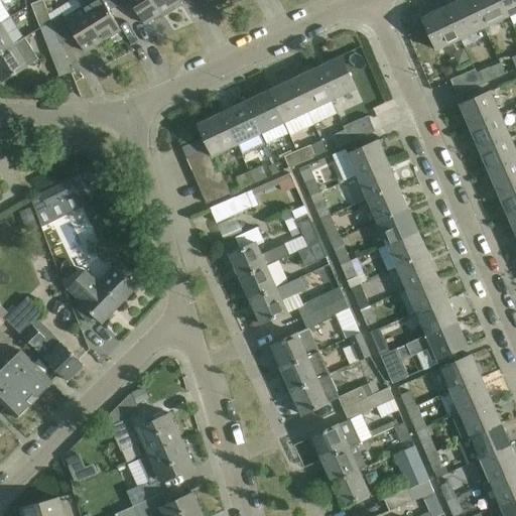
[(0,0),(0,24),(11,17),(0,0)]
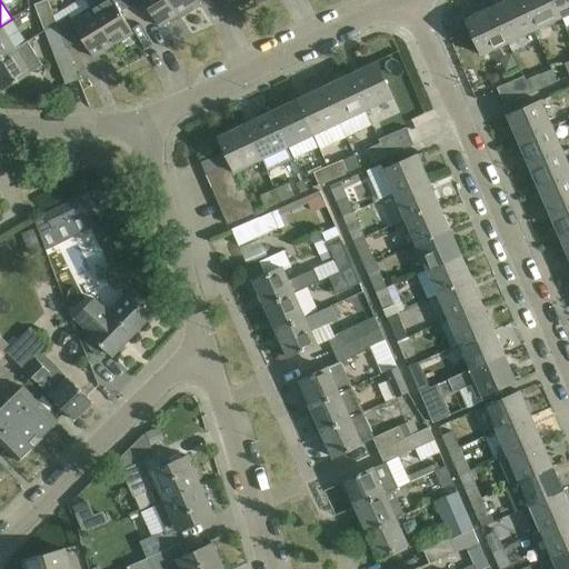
[(57,23),(47,0),(36,5),(46,31),(57,23)]
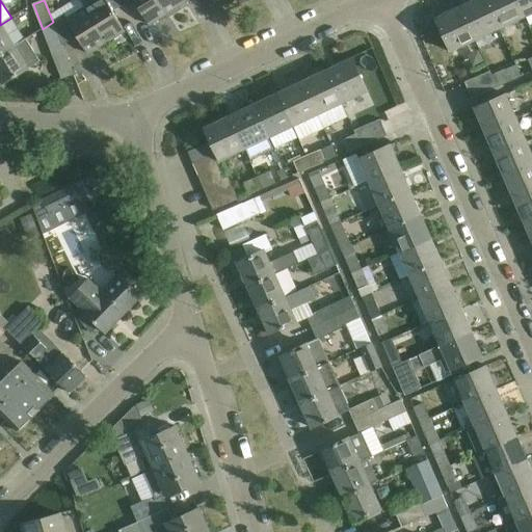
[(124,5),(121,0),(97,0),(85,7),(107,43),(125,31),(113,11),(124,5)]
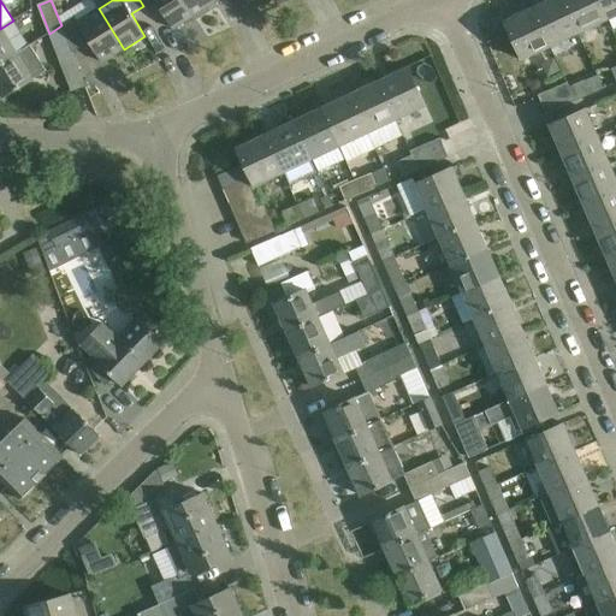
[(154,0),(173,29),(195,16),(184,0),(140,0),(143,6),(153,0),(154,0)]
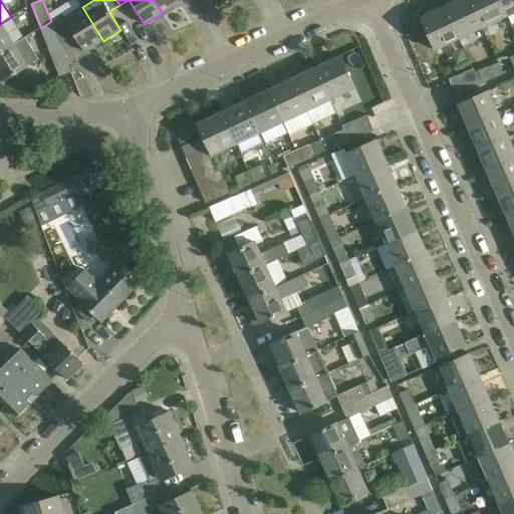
[(154,0),(163,13),(180,2),(179,0),(154,0)]
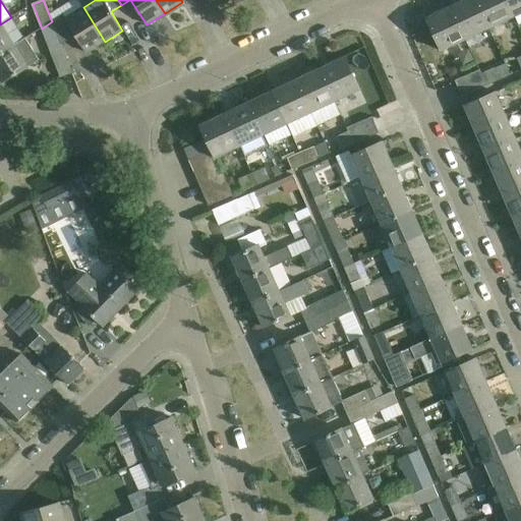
[(476,0),(464,0),(451,7),(466,40),(490,29),(476,0)]
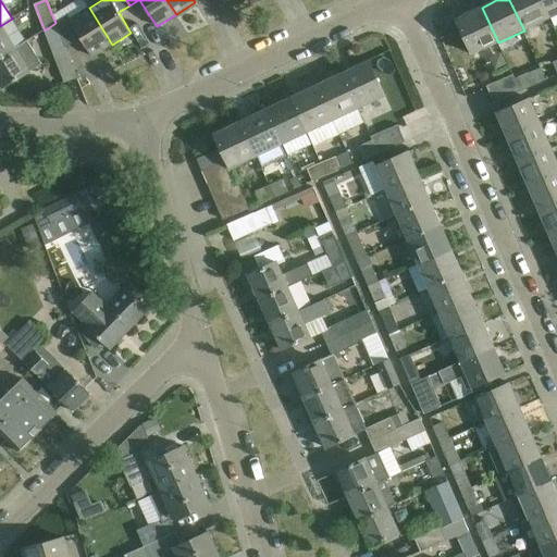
[(541,0),(509,0),(524,31),(549,19),(541,0)]
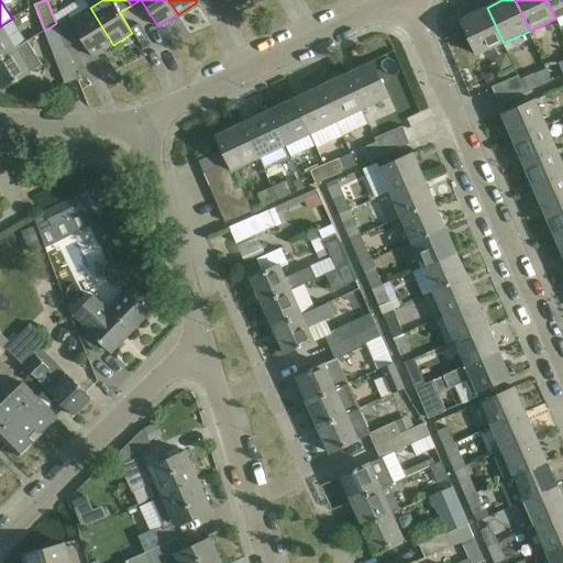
[(562,14),(562,0),(547,0),(555,19),(562,14)]
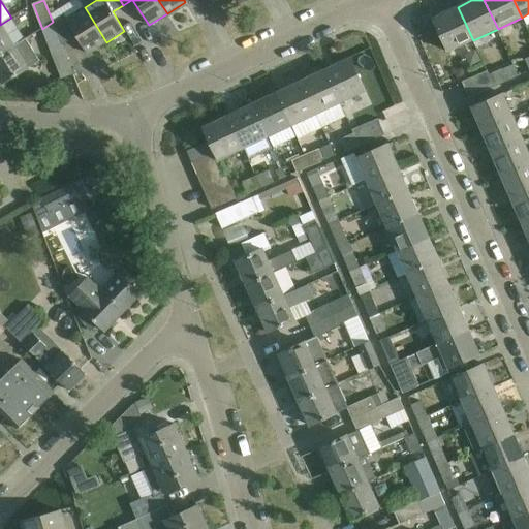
[(88,54),(106,42),(85,7),(67,18),(66,19),(64,16),(53,22),(62,45),(76,36),(88,54)]
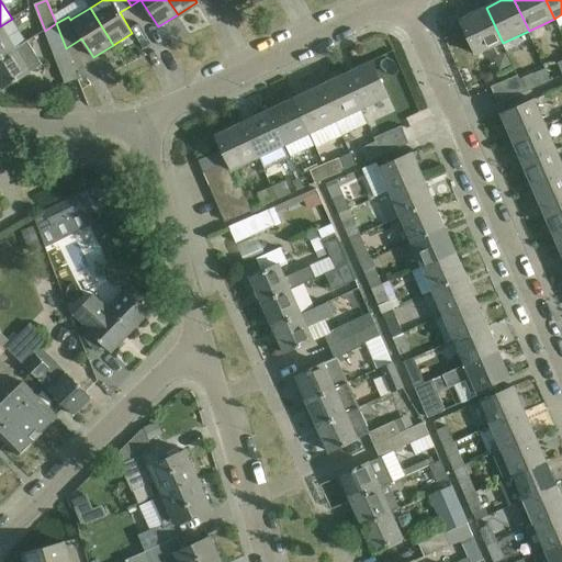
[(476,56),(503,43),(486,8),(460,20),(476,56)]
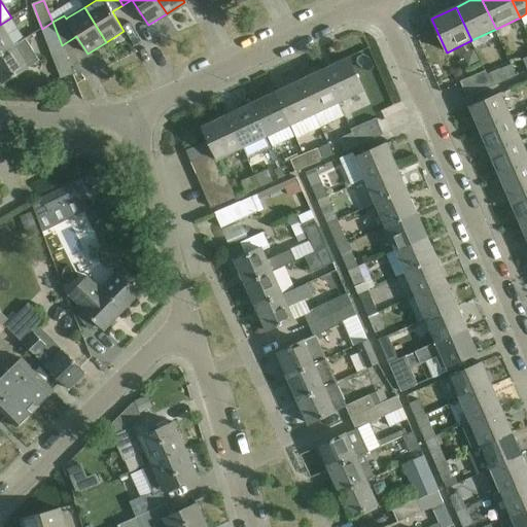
[(11,18),(0,25),(0,55),(25,39),(11,18)]
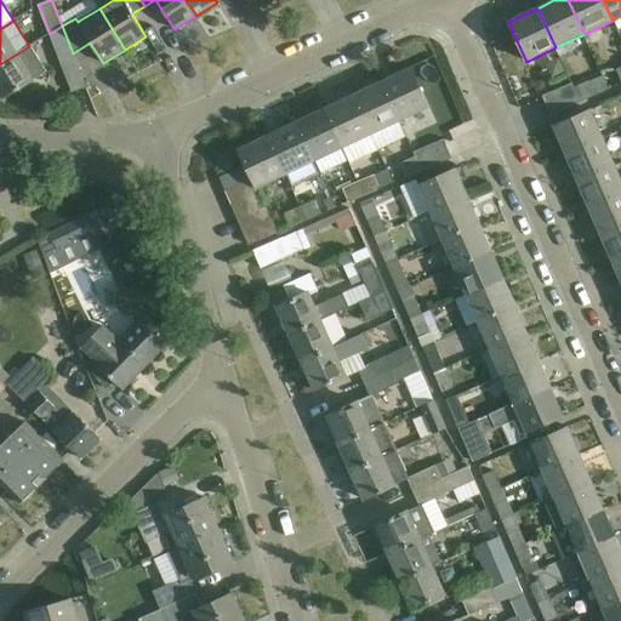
[(73,53),(62,26),(50,34),(72,92),(86,86),(73,53)]
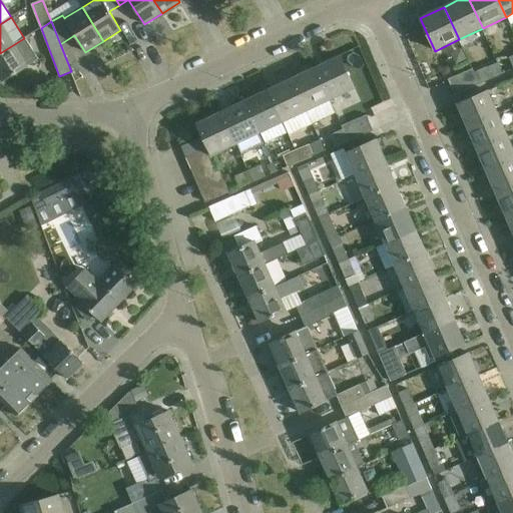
[(24,38),(0,53),(0,76),(3,81),(37,60),(24,38)]
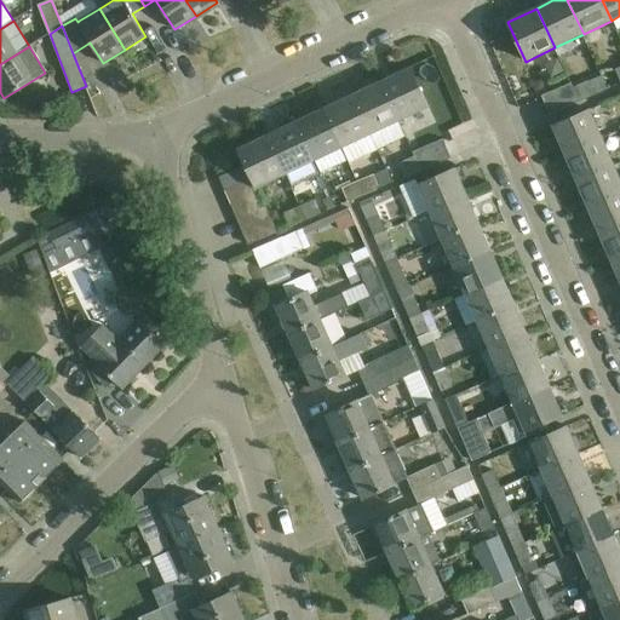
[(411,68),(382,81),(400,121),(429,107),(411,68)]
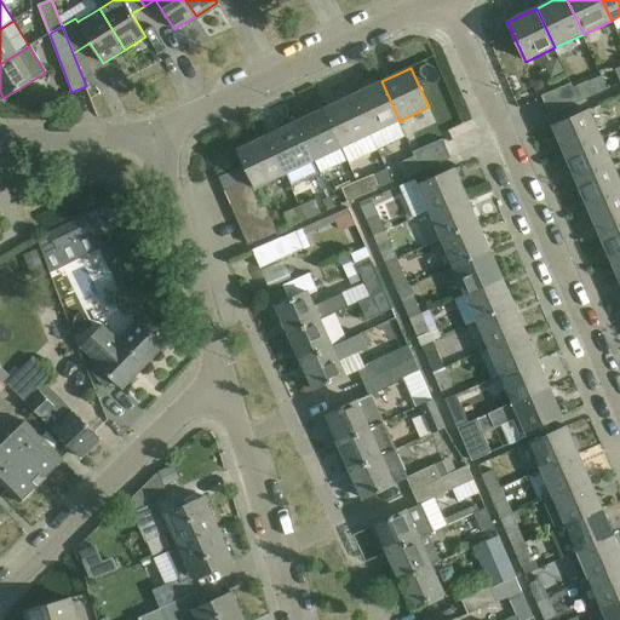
[(371,135),(399,121),(400,121),(382,81),(352,95),(371,135)]
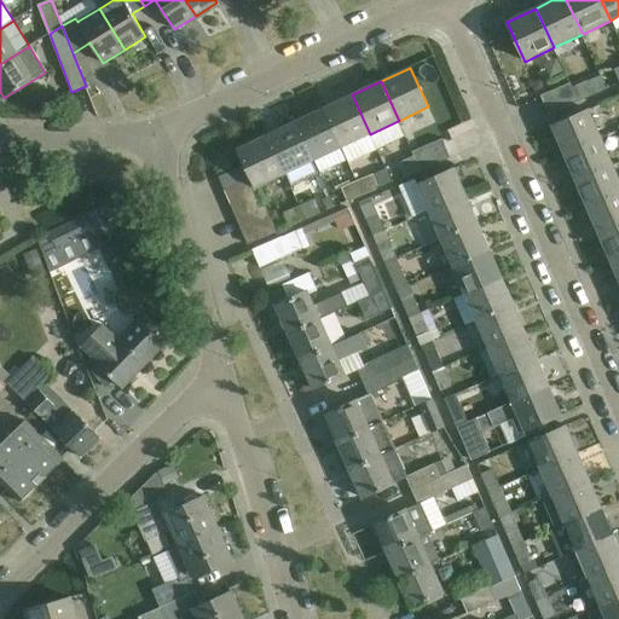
[(589,82),(573,88),(579,102),(594,94),(589,82)]
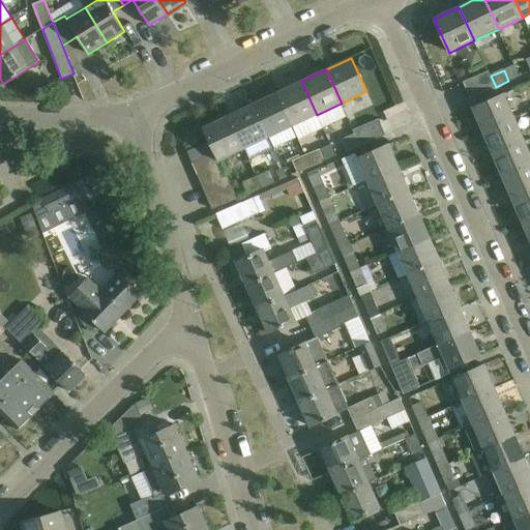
[(470,97),(496,87),(491,76),(489,71),(464,83),(470,97)]
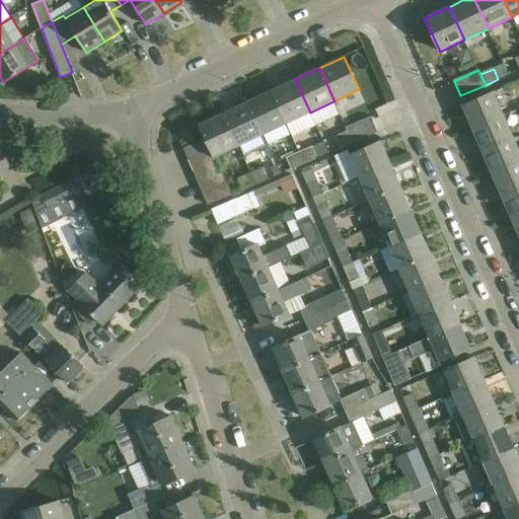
[(287,124),(310,113),(295,79),(272,90),(287,124)]
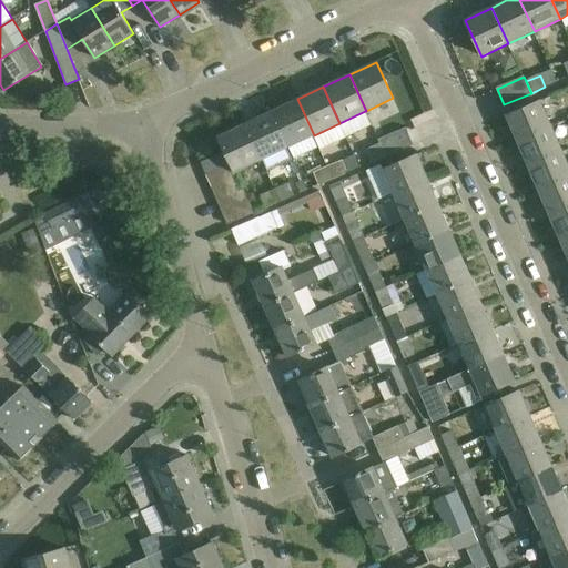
[(297,99),(271,112),(287,148),(314,135),(297,99)]
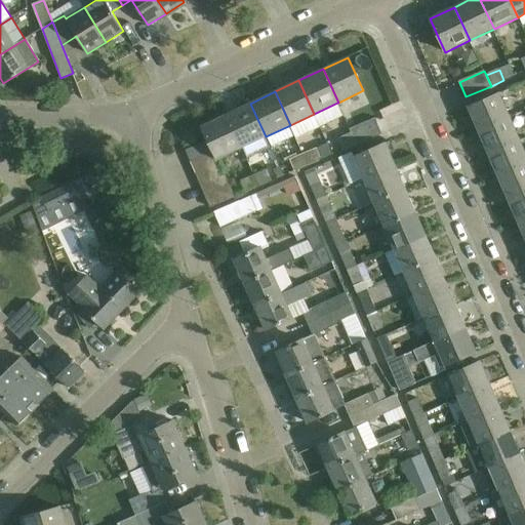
[(468,107),(478,130),(511,117),(499,93),(468,107)]
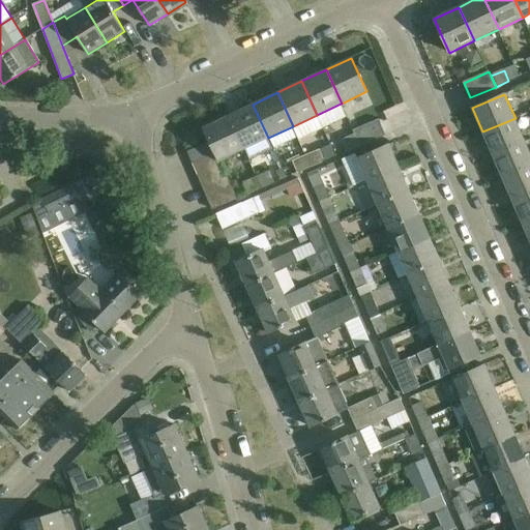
[(244,149),(268,138),(253,105),(229,116),(244,149)]
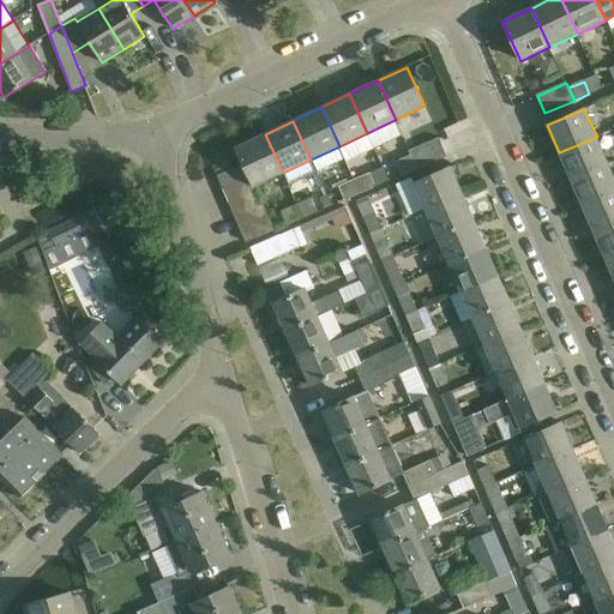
[(235,148),(244,164),(250,178),(254,187),(256,186),(283,173),(265,134),(235,148)]
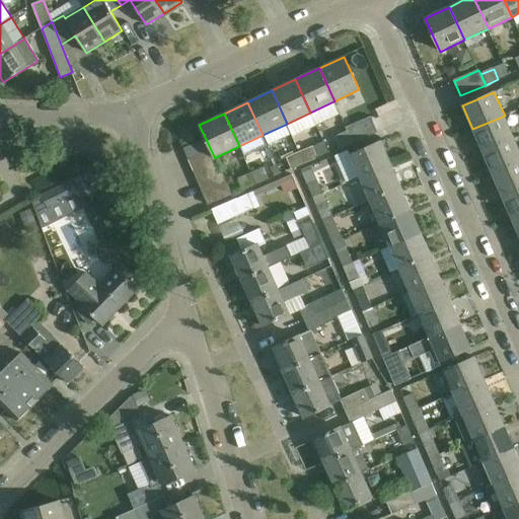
[(514,138),(505,116),(472,129),(483,152),(514,138)]
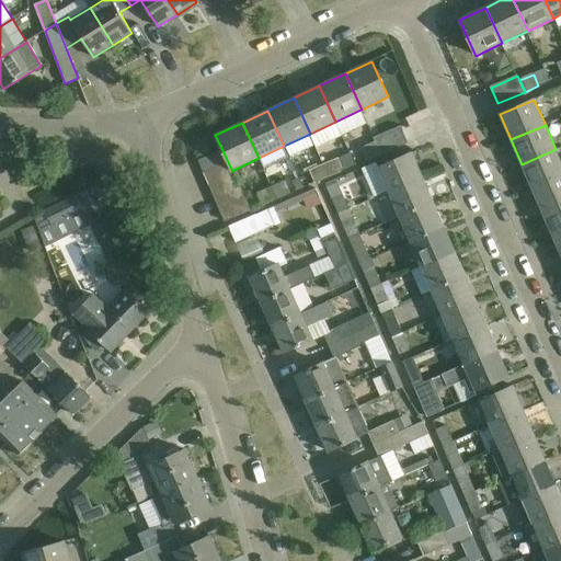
[(375,138),(377,141),(382,155),(408,142),(401,127),(375,138)]
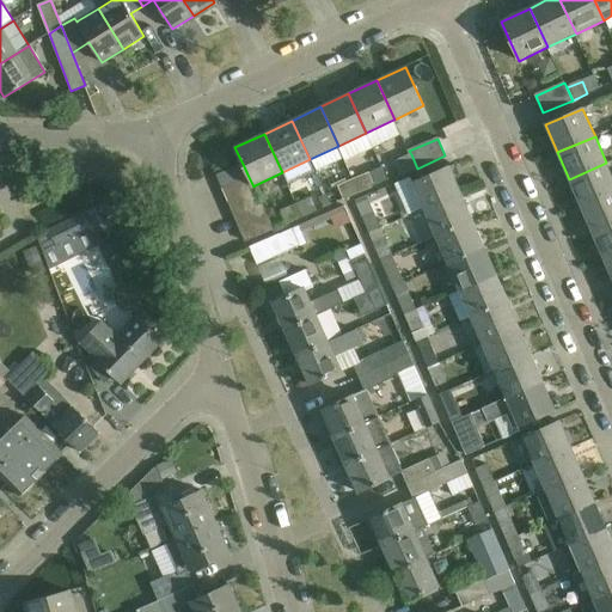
[(402,175),(417,169),(411,154),(396,161),(402,175)]
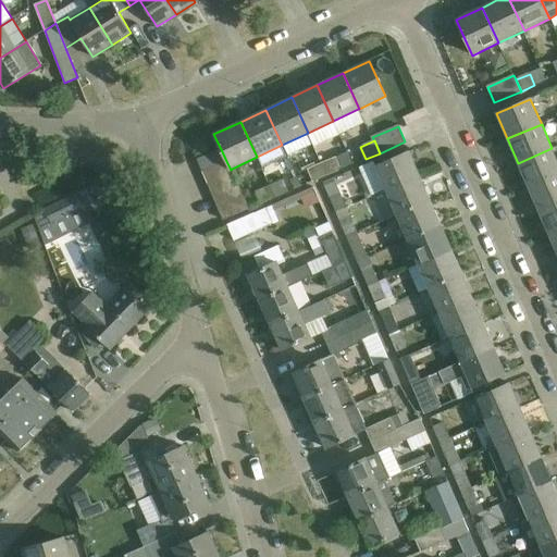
[(518,163),(529,188),(556,175),(556,160),(552,148),(518,163)]
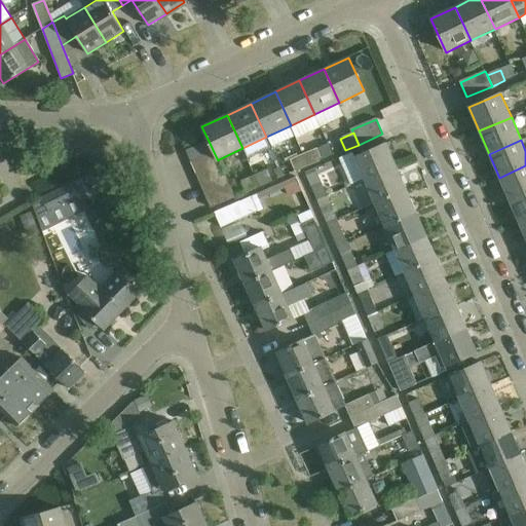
[(187,151),(191,162),(214,152),(209,141),(187,151)]
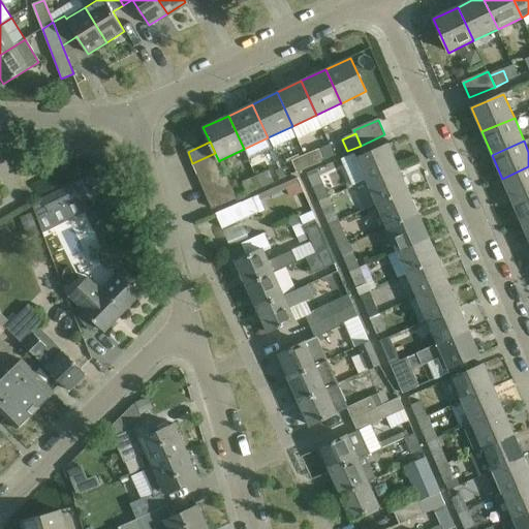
[(389,144),(356,158),(367,182),(399,168),(389,144)]
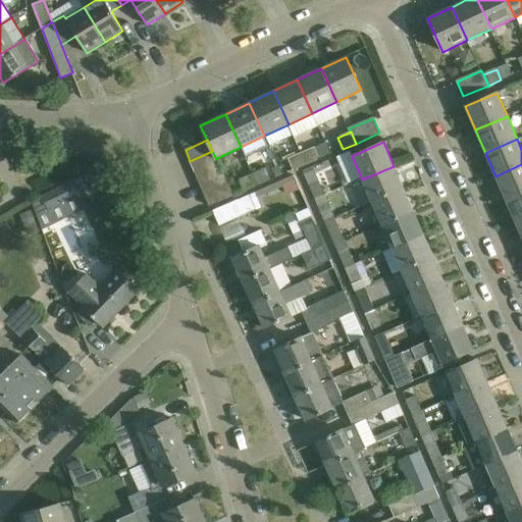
[(315,147),(302,153),(307,164),(320,158),(315,147)]
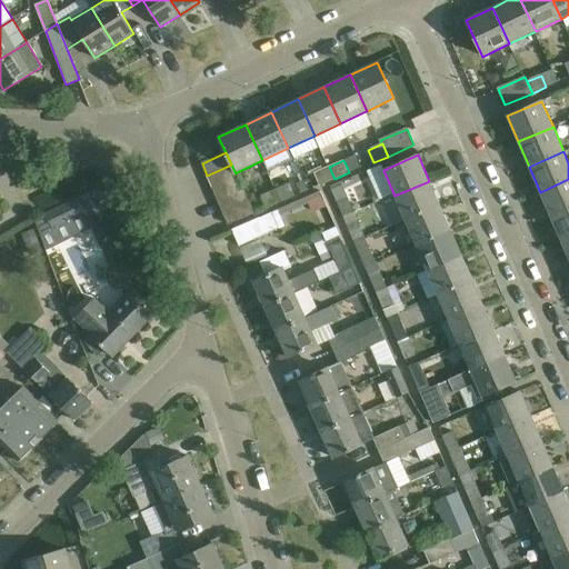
[(231,165),(207,176),(212,188),(238,177),(237,172),(236,173),(231,165)]
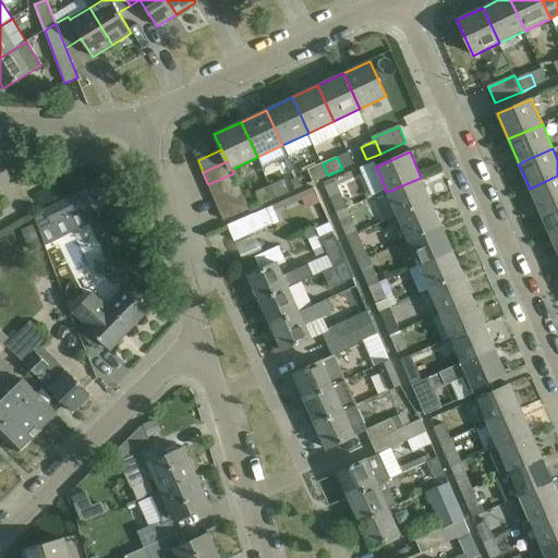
[(328,176),(323,164),(308,169),(314,181),(328,176)]
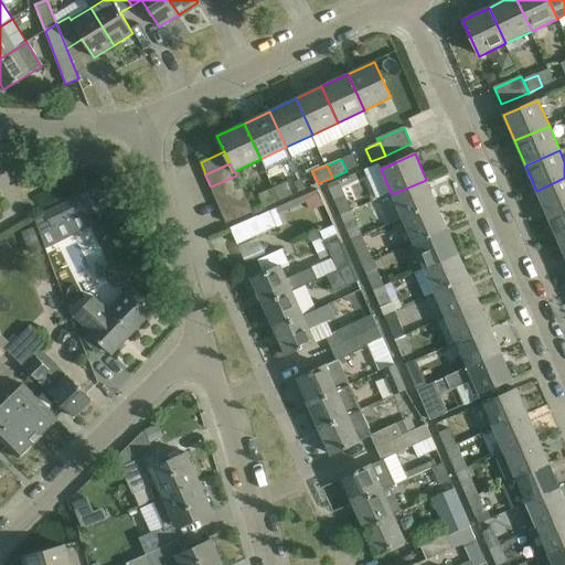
[(211,187),(216,200),(243,188),(236,176),(211,187)]
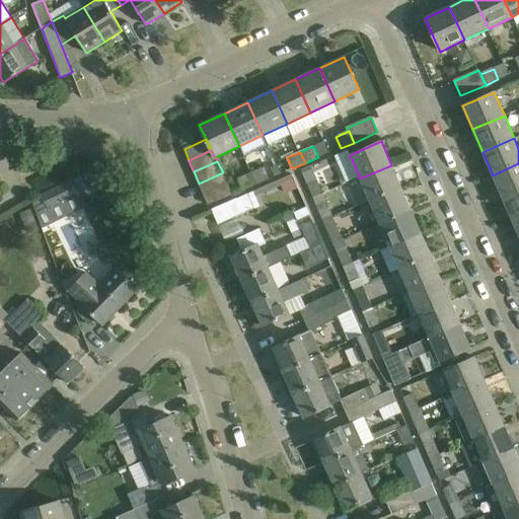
[(518,190),(518,163),(493,175),(503,198),(518,190)]
